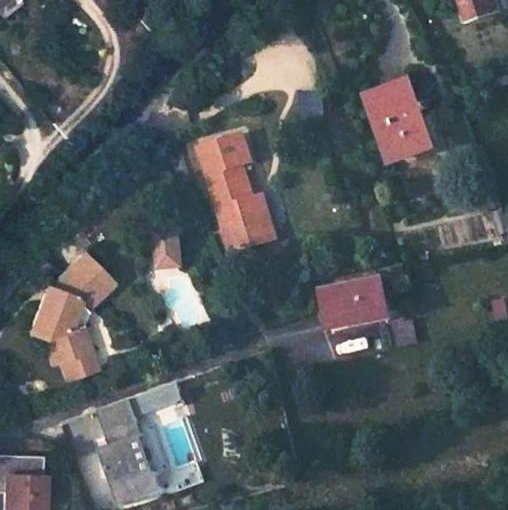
[(0,10),(12,0),(0,0),(0,10)]
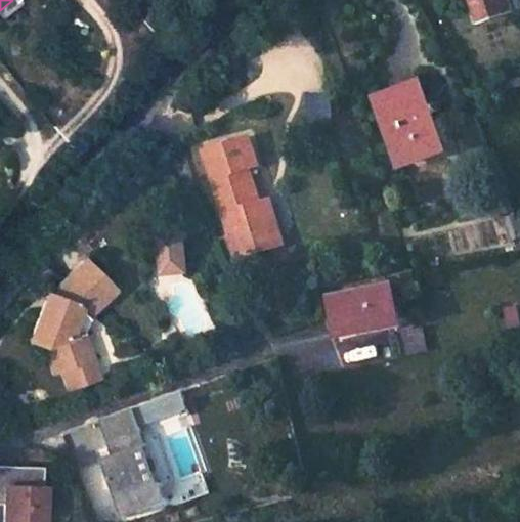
[(473,0),(481,24),(517,11),(513,0),(473,0)]
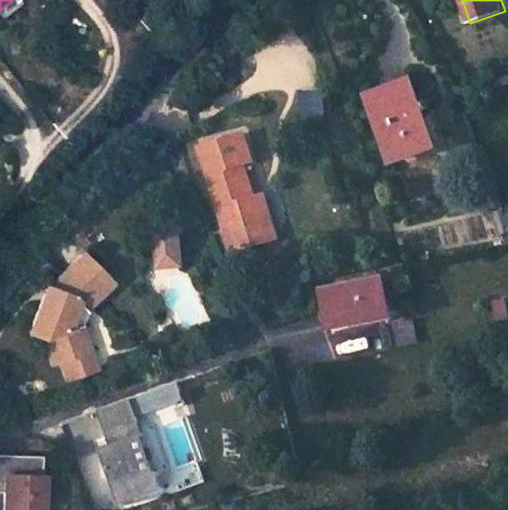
[(418,81),(376,90),(394,160),(437,147),(418,81)]
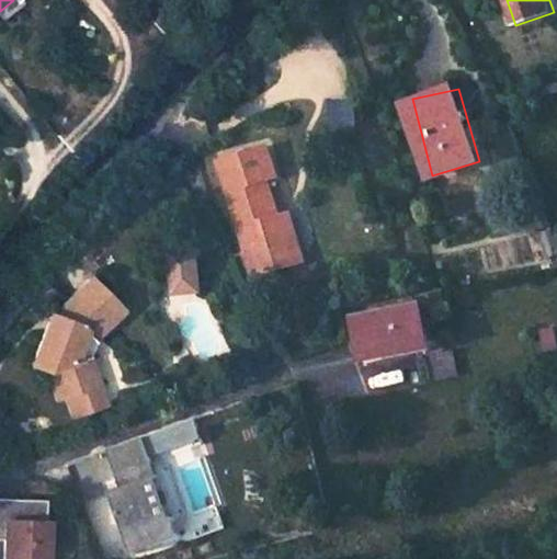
[(257,144),(222,155),(230,184),(222,186),(239,250),(248,248),(254,272),(280,263),(286,237),(279,207),(271,209),(260,175),(265,174),(257,144)]
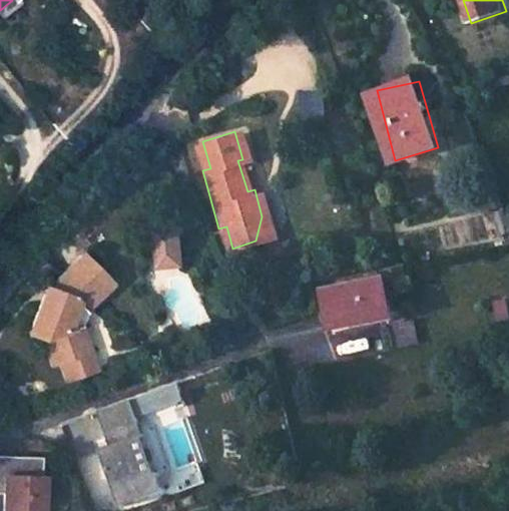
[(181,271),(178,234),(177,234),(179,254),(159,258),(157,237),(156,237),(160,274),(181,271)]
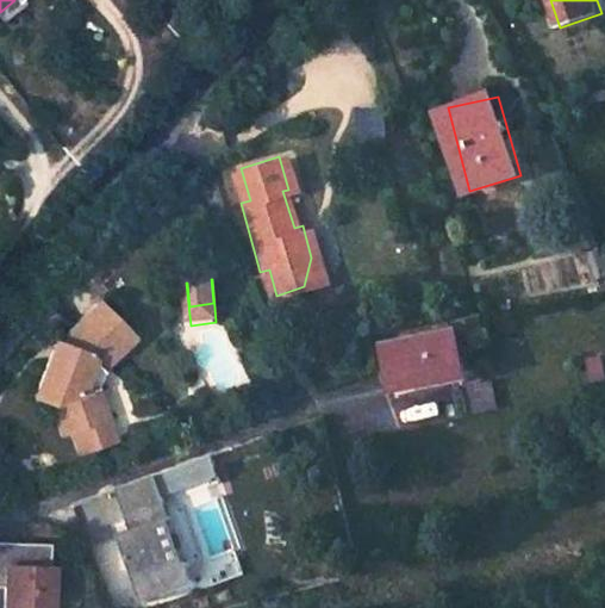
[(213,303),(211,279),(187,283),(189,306),(213,303)]
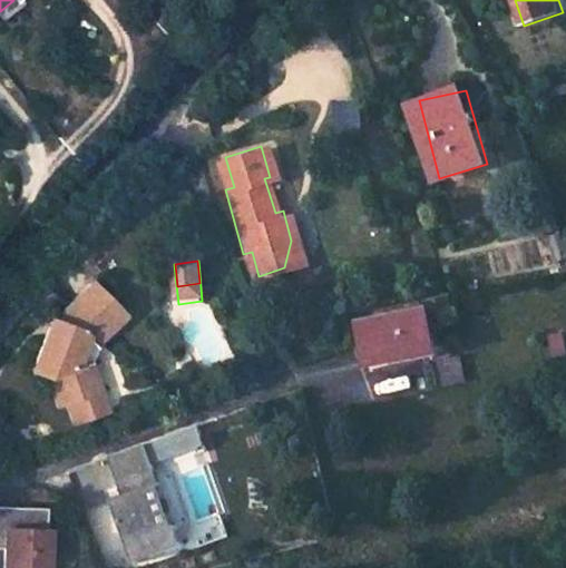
[(93,350),(123,321),(91,289),(62,315),(58,327),(50,345),(42,342),(30,374),(48,382),(58,409),(66,407),(72,427),(96,418),(89,398),(88,399),(87,398),(78,372),(88,369),(95,352),(93,350)]
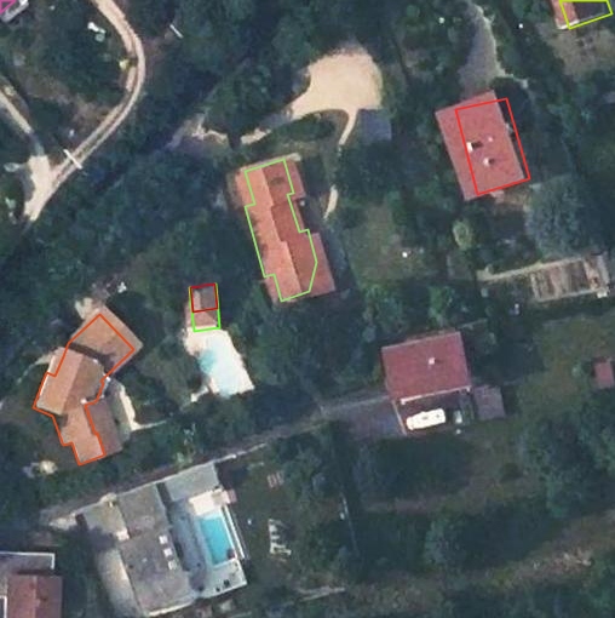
[(55,376),(63,356),(55,353),(46,372),(55,376)]
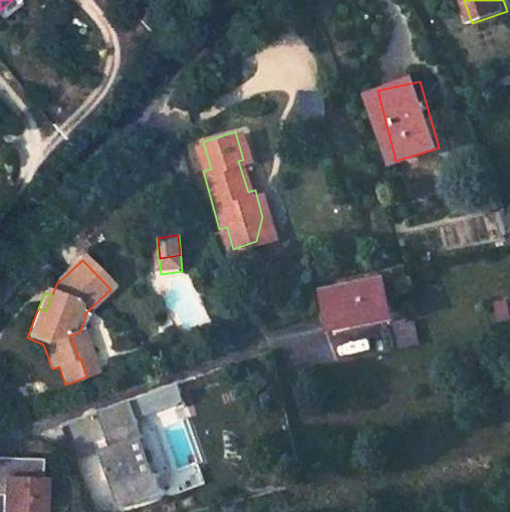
[(394,292),(333,302),(338,338),(394,329),(390,307),(397,306),(394,292)]
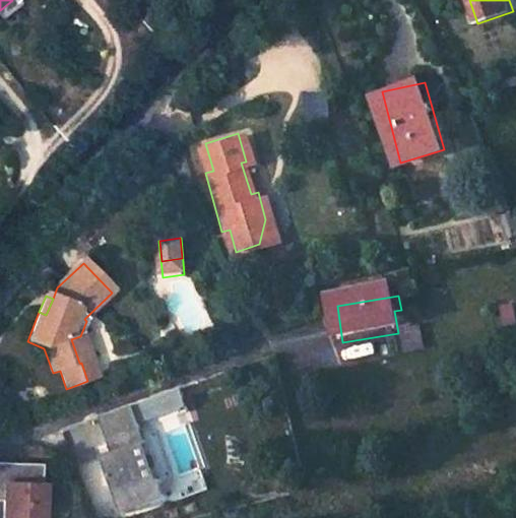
[(175,387),(129,402),(135,422),(181,406),(175,387)]
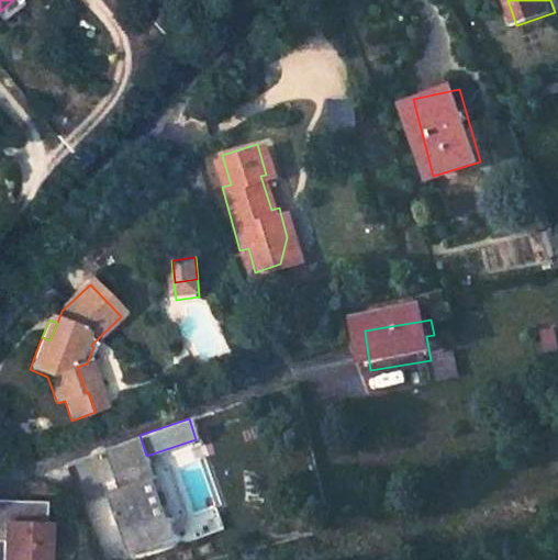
[(126,553),(174,538),(140,436),(101,449),(114,489),(105,492),(126,553)]
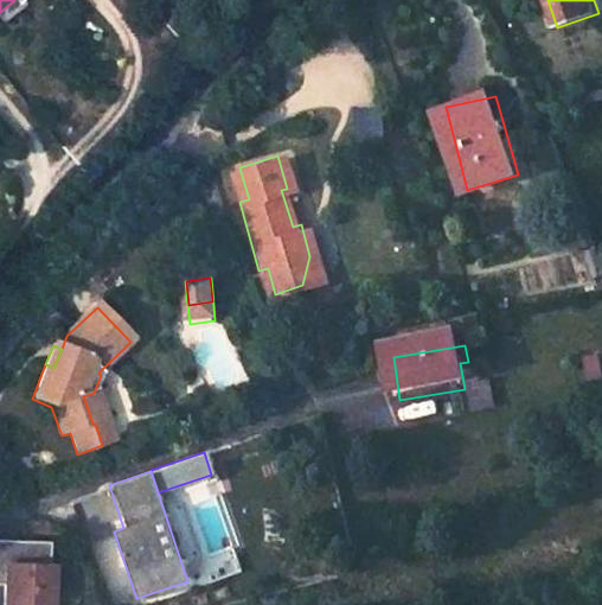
[(44,604),(44,540),(0,539),(0,604),(44,604)]
